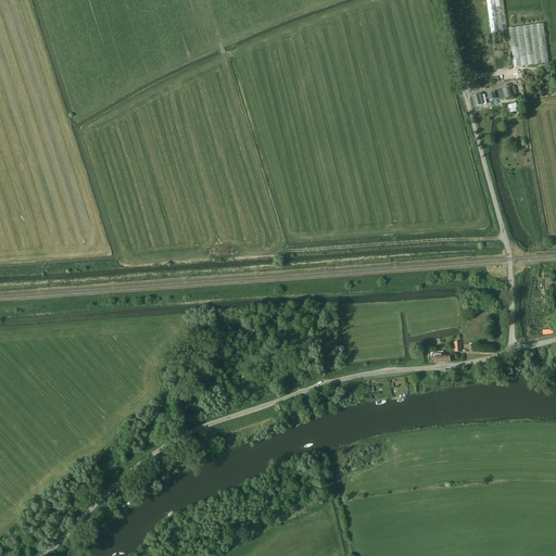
[(487,0),(491,35),(507,32),(503,0),(487,0)]
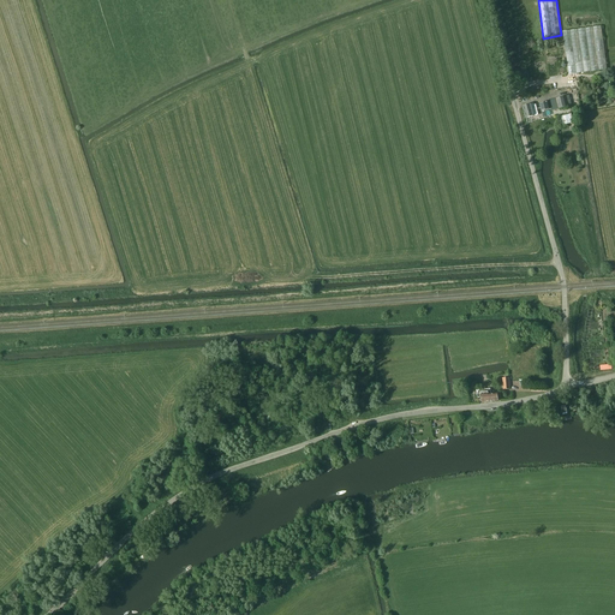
[(563,31),(569,75),(607,70),(602,27),(563,31)]
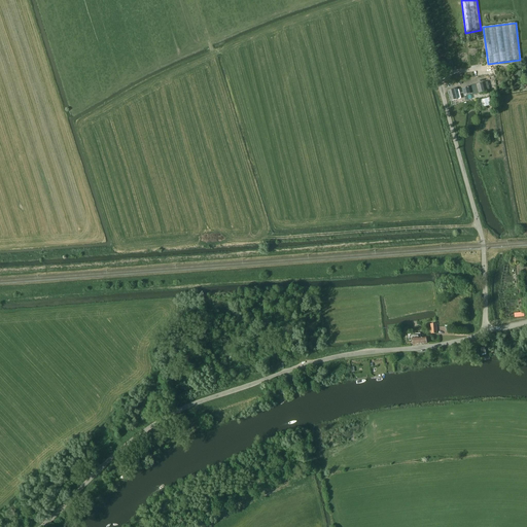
[(471,86),(473,95),(490,91),(488,82),(471,86)]
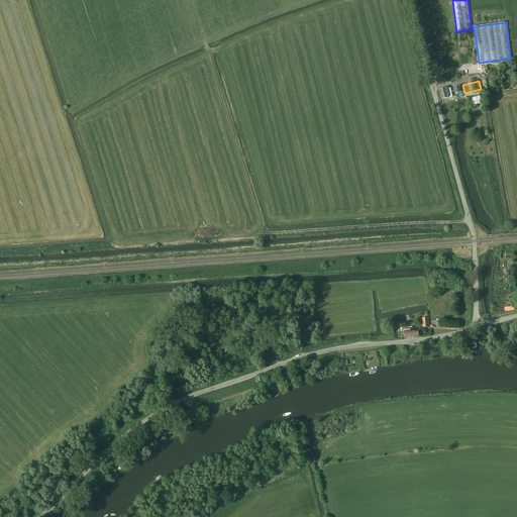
[(442,99),(448,98),(452,97),(450,89),(448,89),(448,88),(440,90),(442,99)]
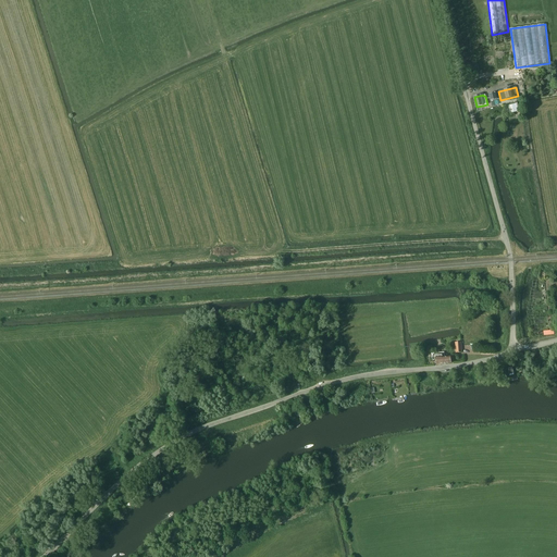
[(517,102),(507,104),(509,114),(519,111),(517,102)]
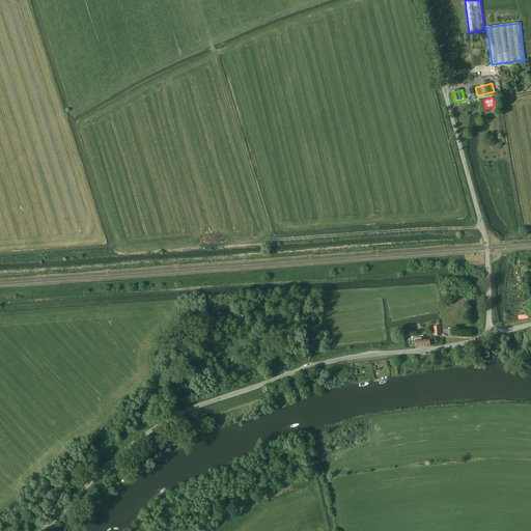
[(416,347),(430,346),(429,340),(421,341),(421,339),(415,339),(416,341),(416,347)]
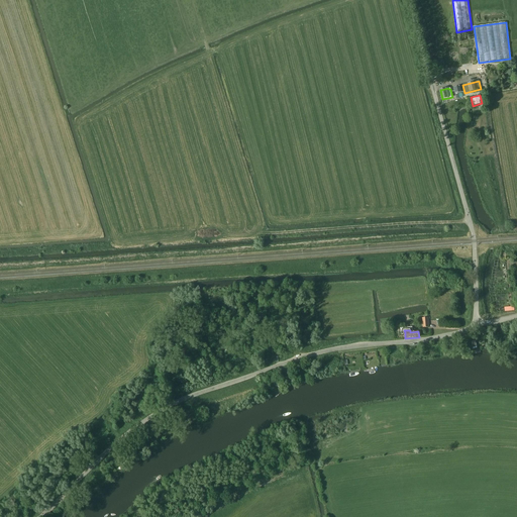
All buildings are outlined.
